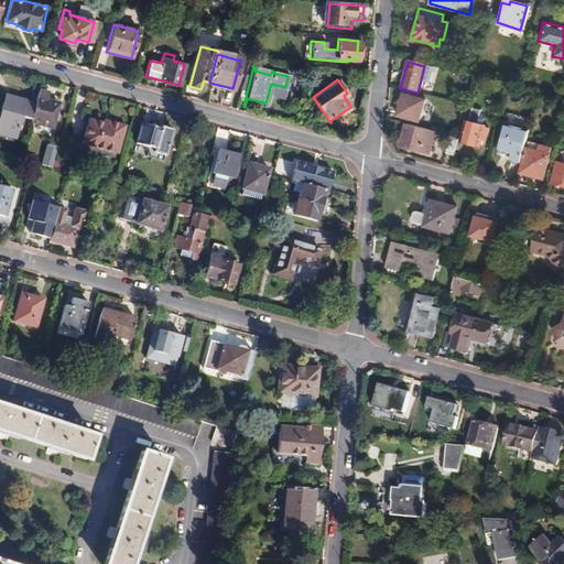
[(45,93),(38,91),(34,105),(31,119),(29,125),(50,130),(57,105),(43,100),(45,93)]
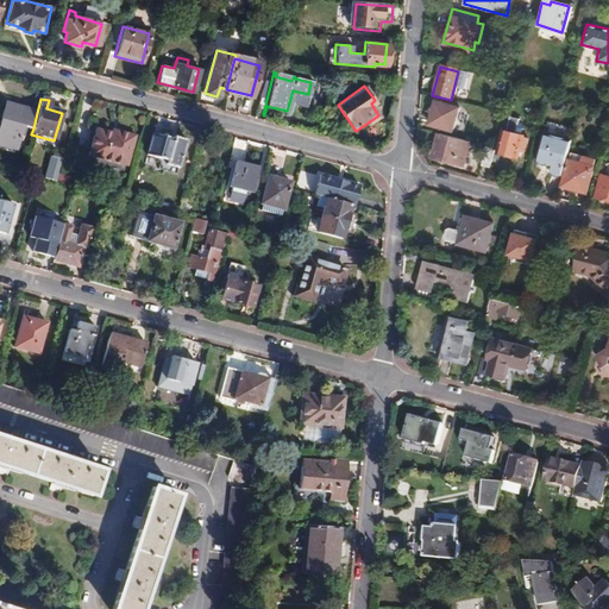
[(23,132),(25,126),(27,117),(24,115),(26,110),(26,108),(4,102),(0,115),(0,142),(16,146),(20,132),(23,132)]
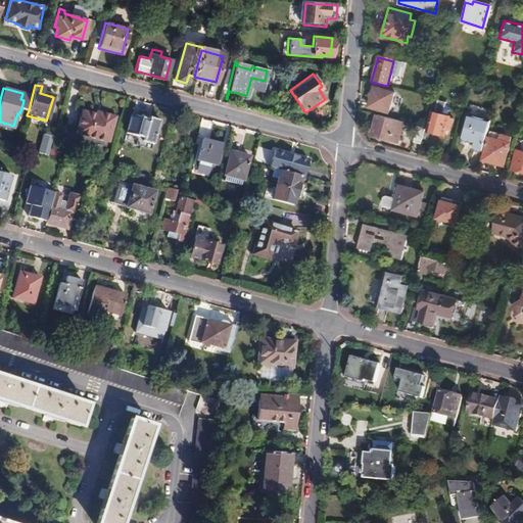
[(392,93),(373,88),(368,107),(387,112),(392,93)]
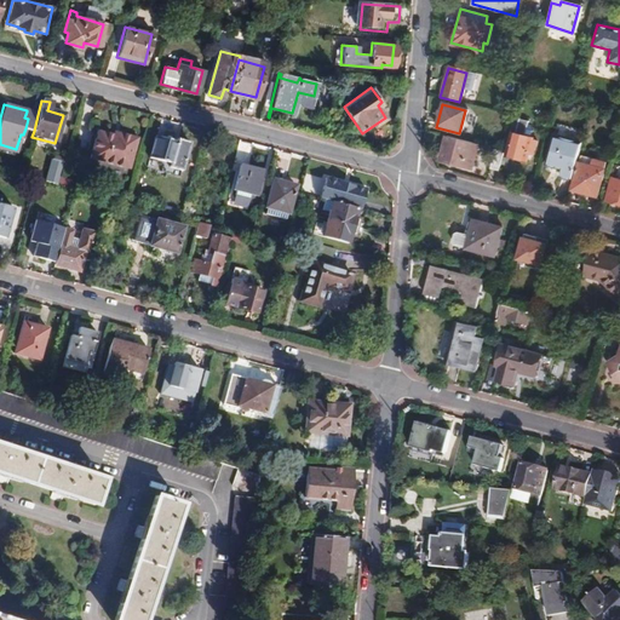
[(26,128),(34,131),(38,115),(27,112),(24,118),(28,119),(26,128)]
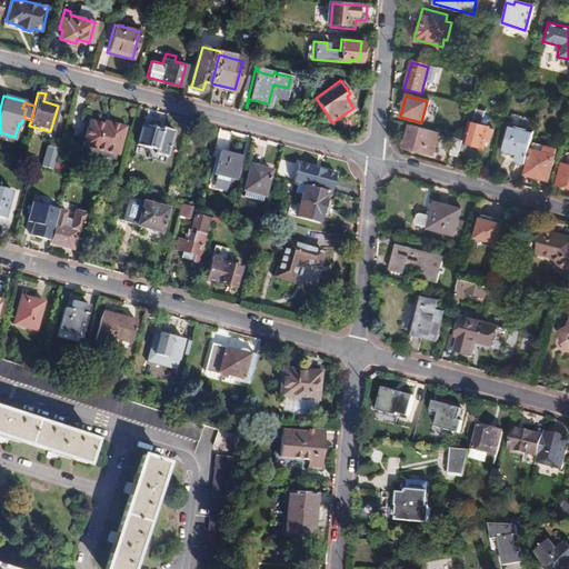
[(477,108),(470,107),(466,123),(468,125),(463,142),(483,148),(486,138),(489,139),(491,132),(488,131),(489,129),(487,128),(488,120),(483,112),(477,110),(477,108)]
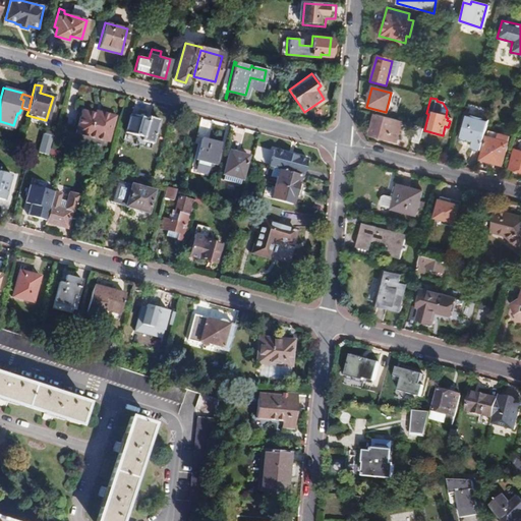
[(100,115),(94,113),(80,110),(80,112),(74,131),(74,133),(107,142),(115,115),(101,111),(100,115)]
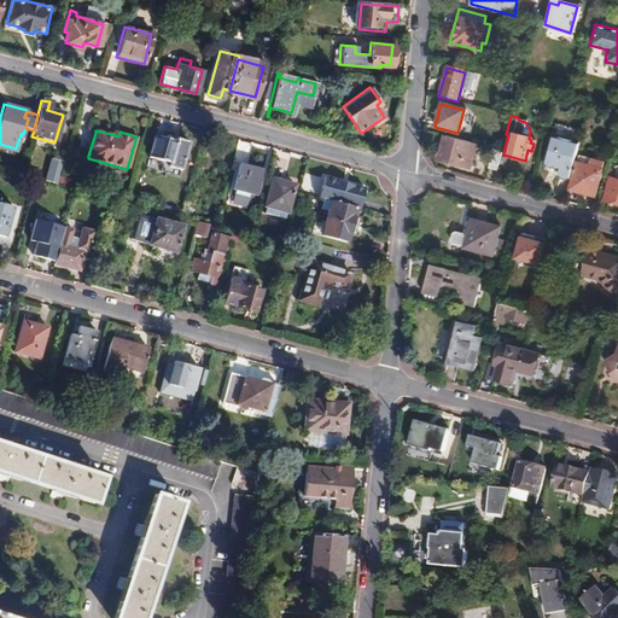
[(88,156),(95,133),(91,132),(85,155),(88,156)]
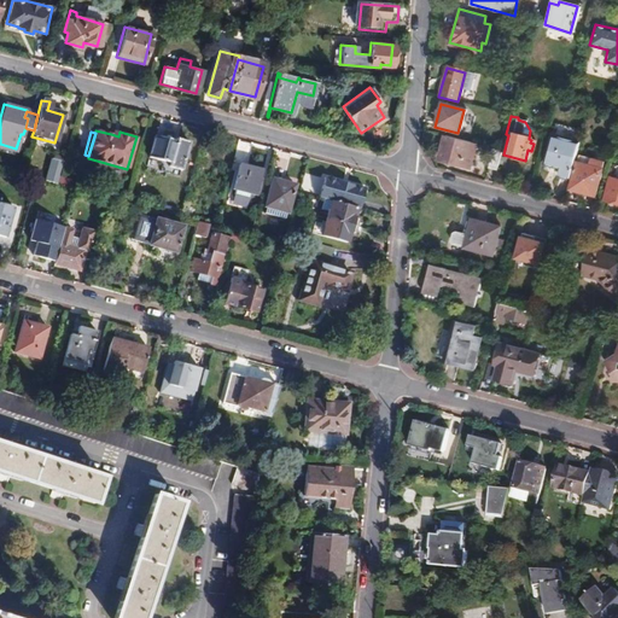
[(555,175),(567,179),(578,143),(551,134),(542,164),(557,168),(555,175)]
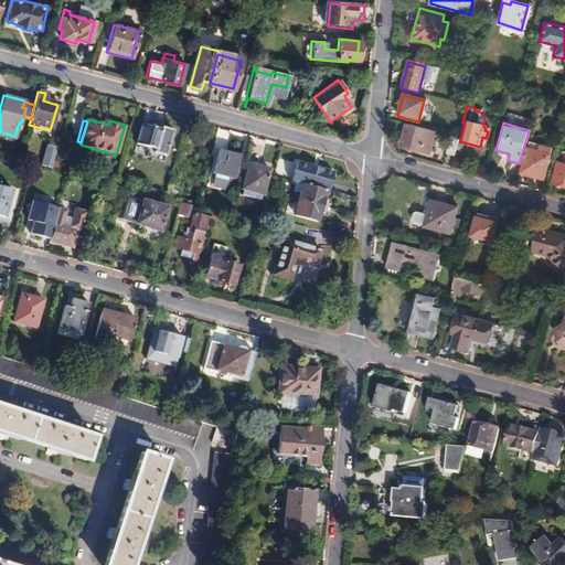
[(434,131),(406,124),(401,145),(427,151),(434,131)]
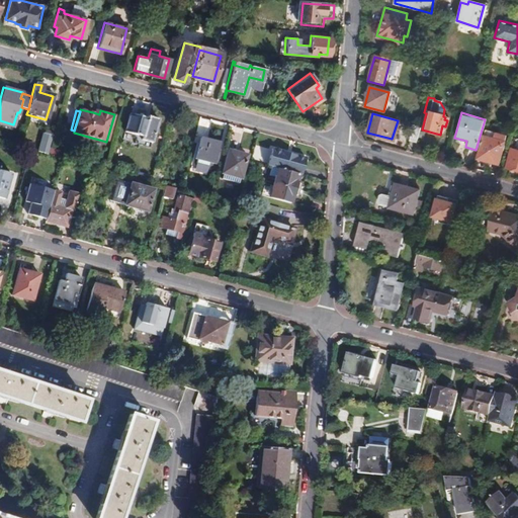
[(147,118),(128,114),(124,132),(142,137),(147,118)]
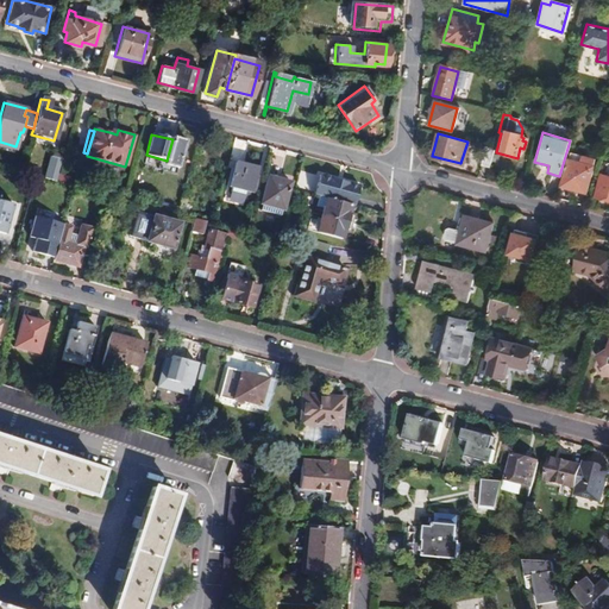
[(488,168),(494,149),(484,146),(479,165),(488,168)]
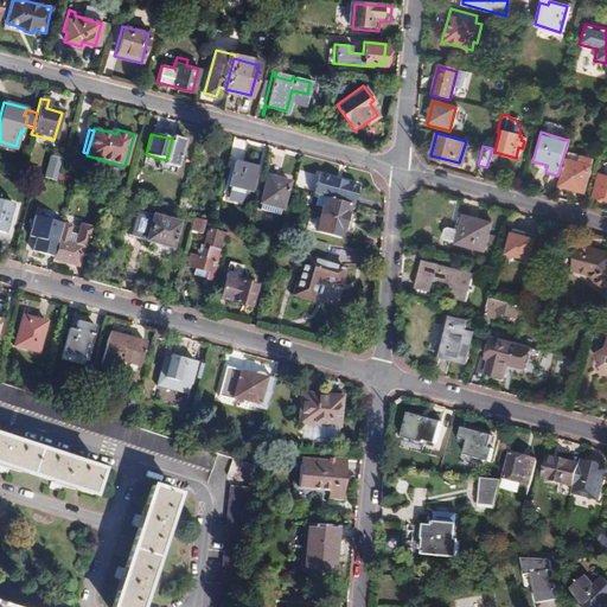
[(589,165),(590,160),(567,154),(558,185),(583,192),(592,166),(589,165)]
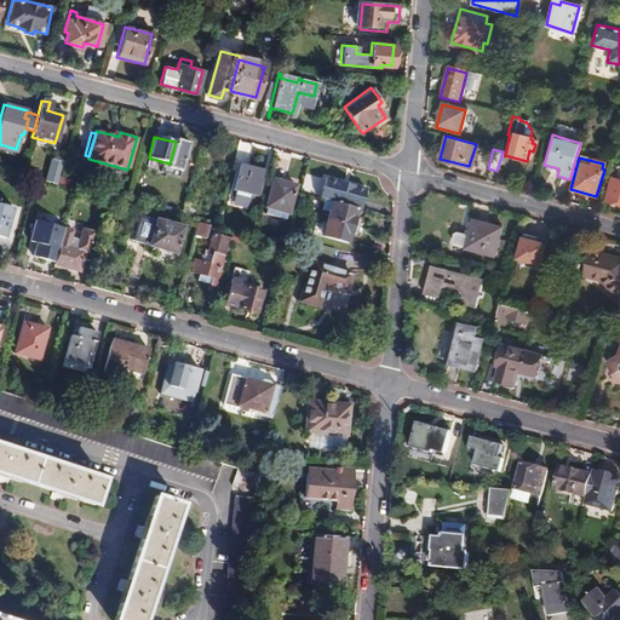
[(45,182),(57,184),(62,164),(51,160),(45,182)]
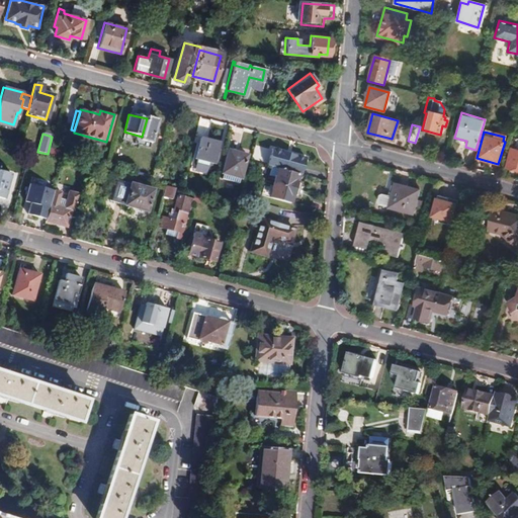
[(218,143),(199,138),(194,159),(212,164),(218,143)]
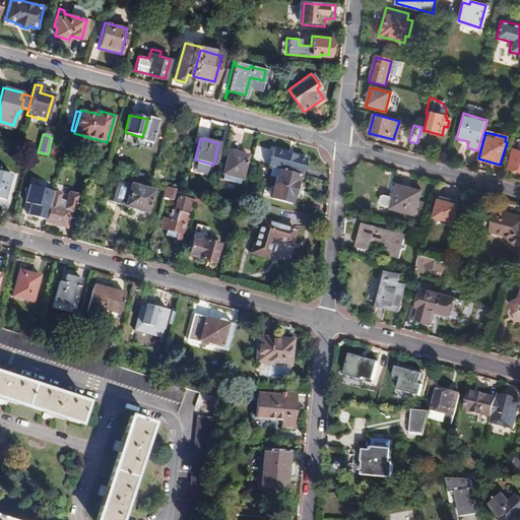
[(519,139),(517,138),(508,168),(519,172),(519,139)]
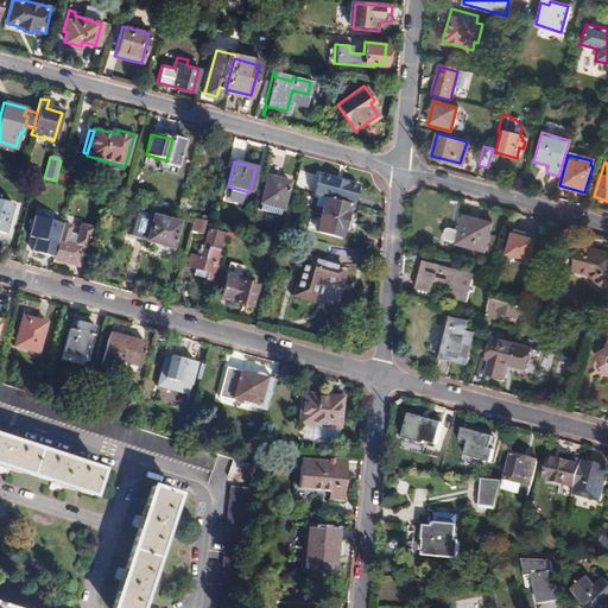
[(289,182),(266,176),(259,203),(282,210),(289,182)]
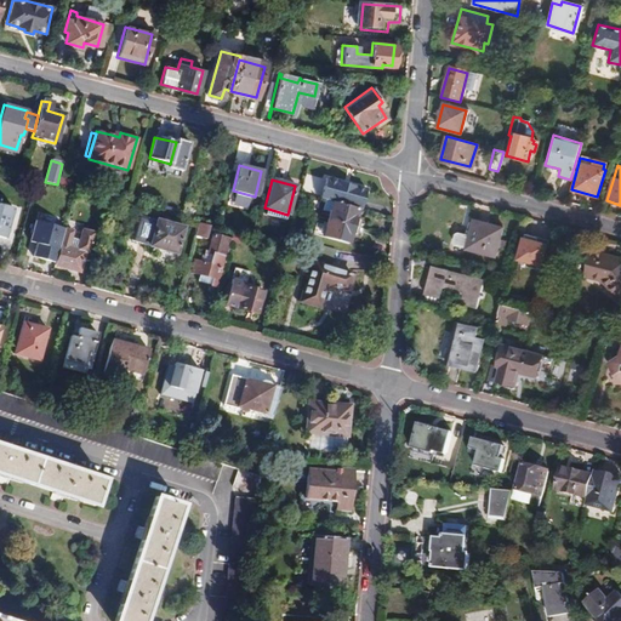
[(325,180),(319,199),(331,203),(355,209),(359,210),(364,191),(325,180)]
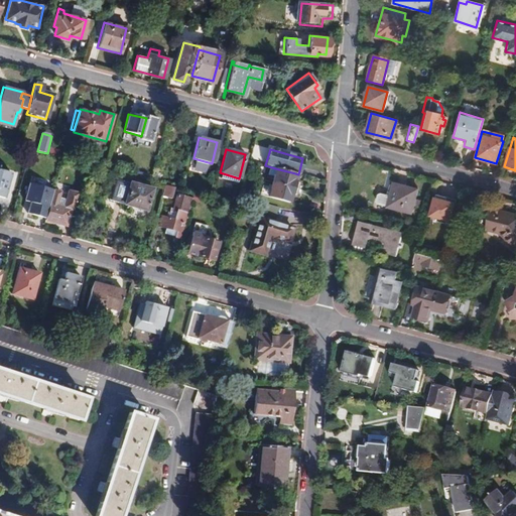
[(271,182),(295,189),(297,183),(293,182),(295,173),(275,168),(271,182)]
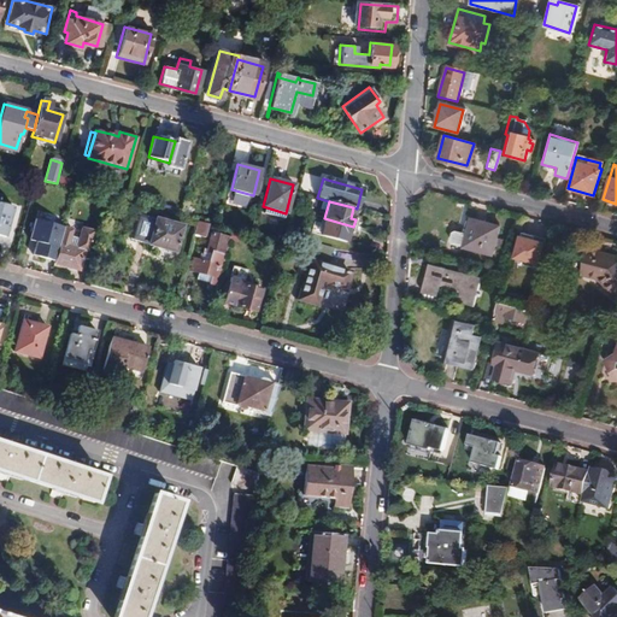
[(15,228),(25,231),(30,213),(0,205),(0,241),(3,242),(4,239),(12,240),(15,228)]
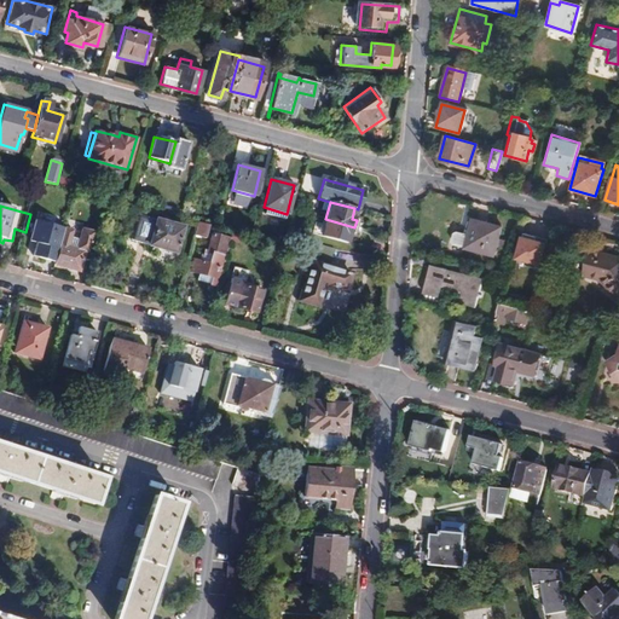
[(131,241),(136,242),(142,217),(137,215),(131,241)]
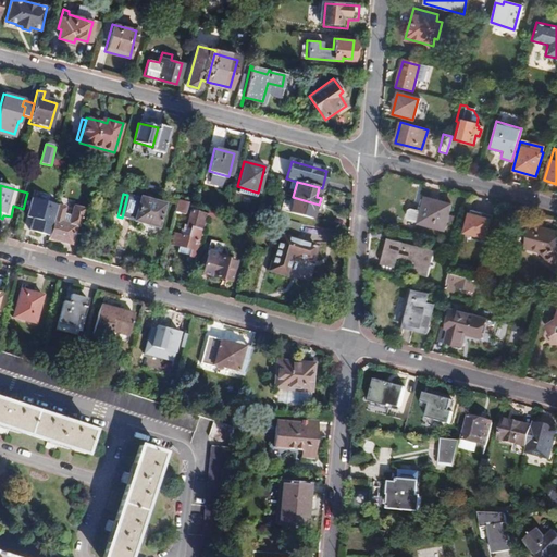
[(127,195),(122,218),(133,221),(139,198),(127,195)]
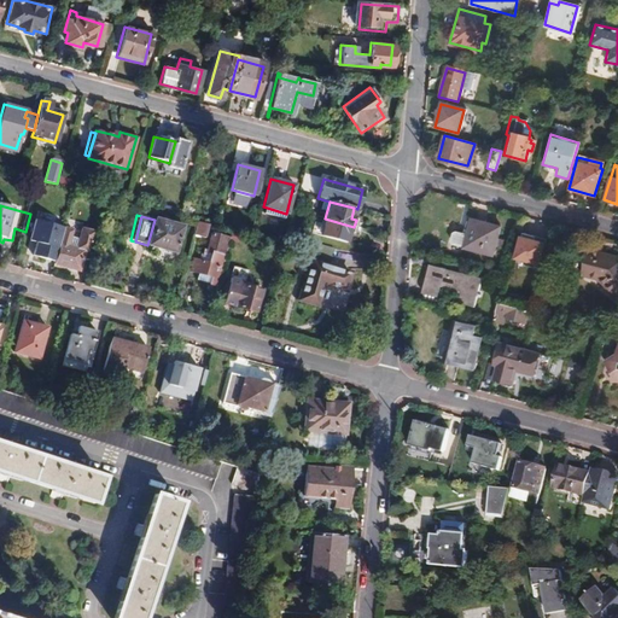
[(316,231),(315,235),(344,244),(347,233),(351,234),(354,227),(325,219),(322,227),(324,228),(322,232),(316,231)]
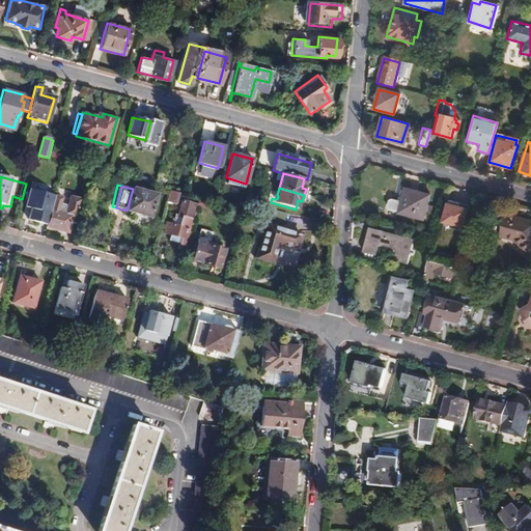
[(48,225),(56,195),(32,189),(27,206),(32,207),(29,221),(48,225)]
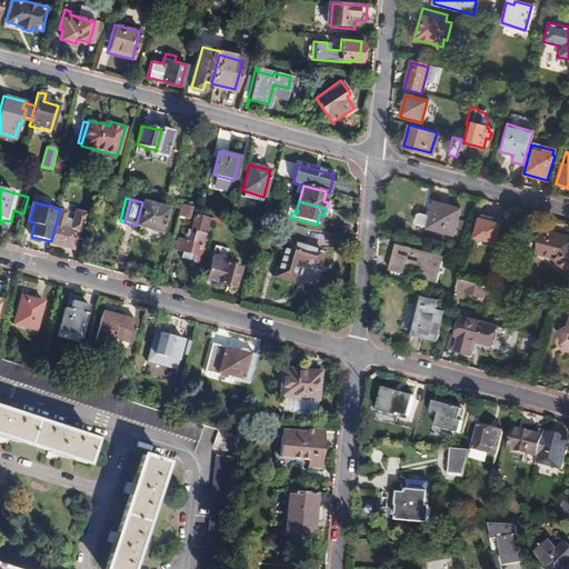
[(166,209),(142,202),(136,226),(160,232),(166,209)]
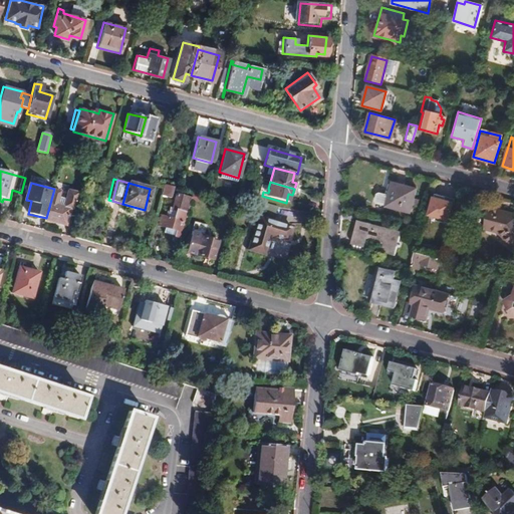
[(384,190),(380,205),(408,212),(415,190),(392,183),(390,191),(384,190)]
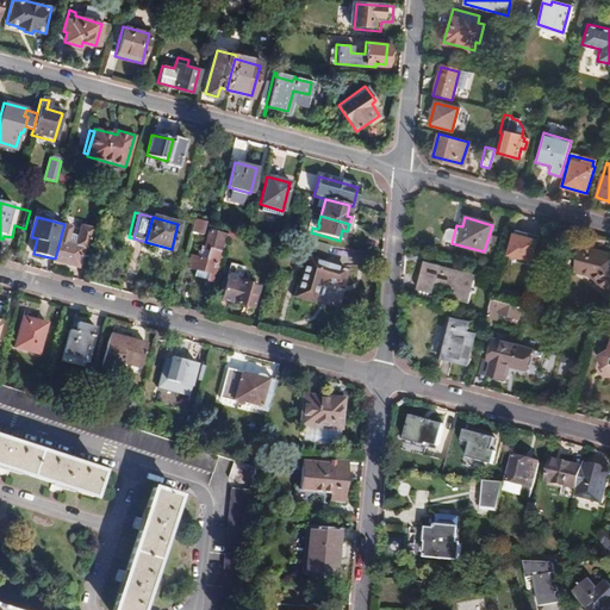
[(205,223),(194,219),(191,231),(201,235),(205,223)]
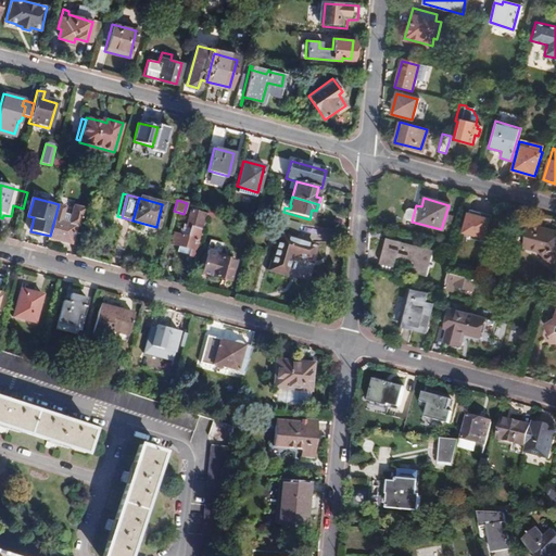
[(406,219),(412,222),(416,205),(411,203),(407,204),(404,216),(406,219)]
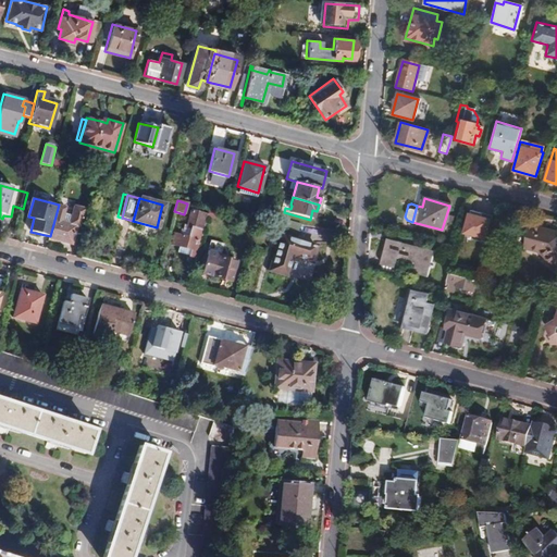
[(50,236),(48,237),(72,244),(76,226),(79,227),(84,209),(79,207),(78,211),(59,205),(50,236)]
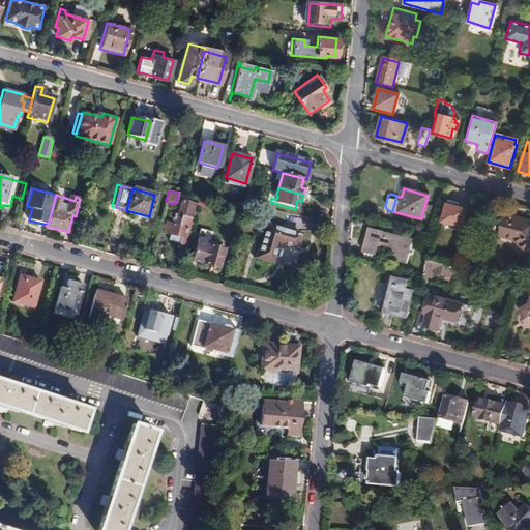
[(169,241),(185,245),(197,205),(180,201),(177,214),(179,215),(177,225),(166,222),(163,232),(170,234),(169,241)]
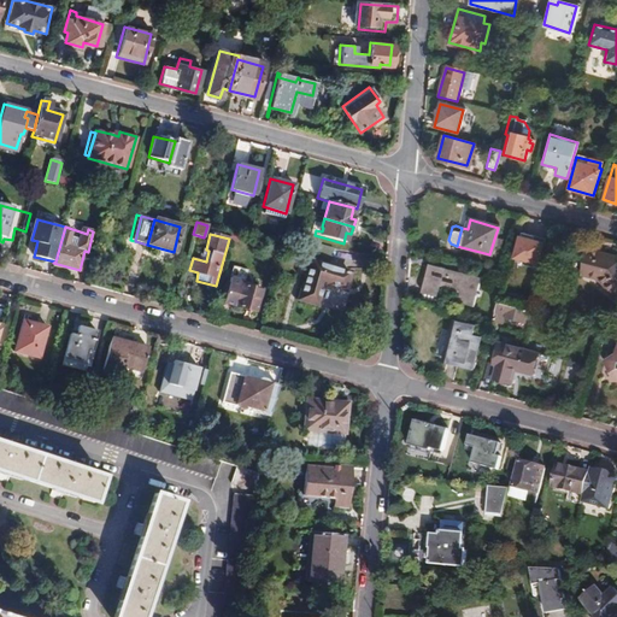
[(532,236),(519,234),(513,258),(540,264),(541,257),(540,257),(542,244),(532,241),(532,236)]
